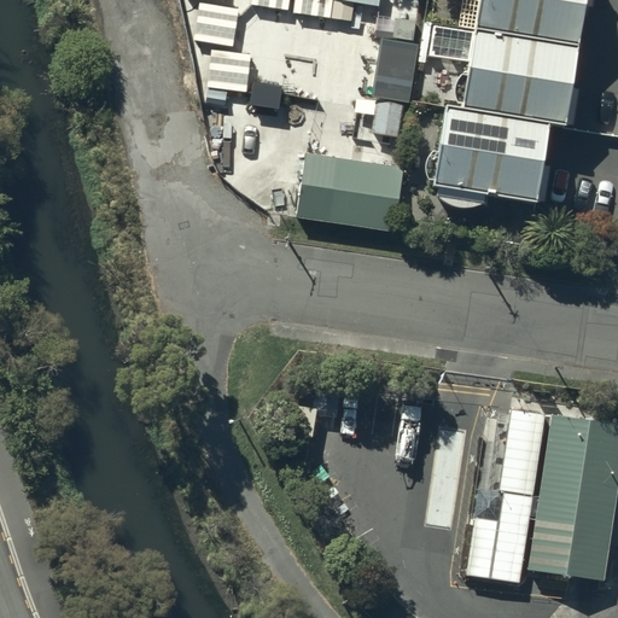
[(238,5),(202,0),(194,0),(190,38),(233,44),(238,5)]
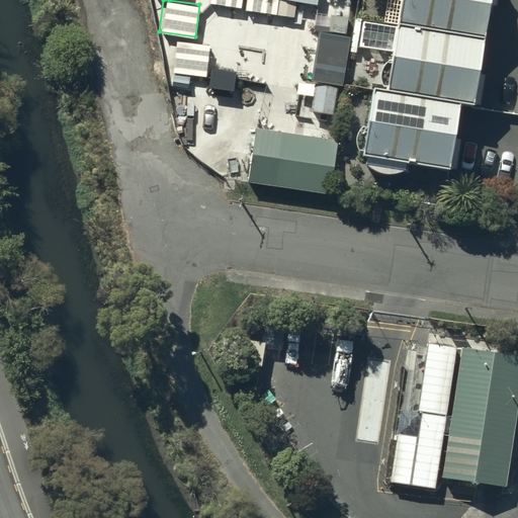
[(276,0),(246,0),(245,8),(275,13),(276,0)]
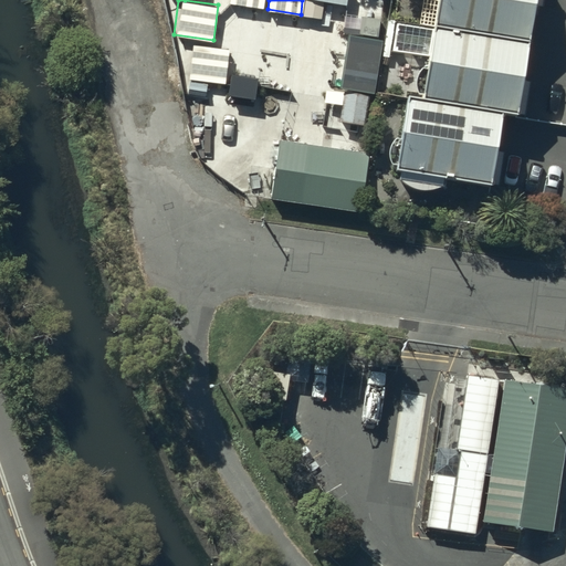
[(532,0),(437,0),(421,101),(494,112),(514,115),(532,0)]
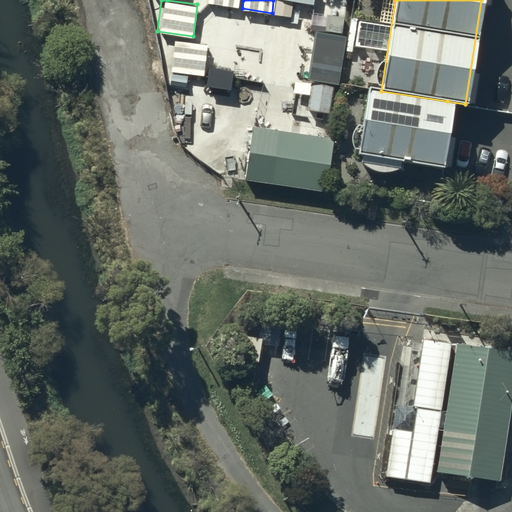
[(343,34),(312,30),(306,76),(337,80),(343,34)]
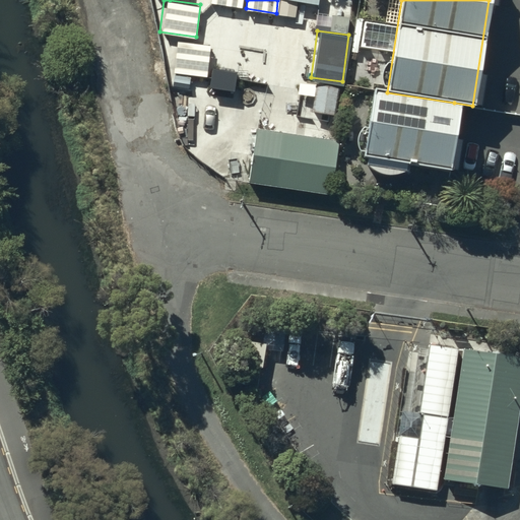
[(209,43),(177,40),(174,71),(206,74),(209,43)]
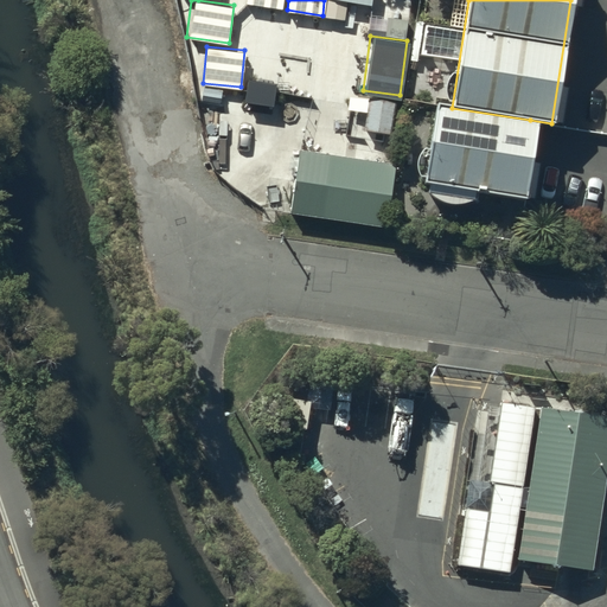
[(530,120),(452,108),(436,106),(425,185),(518,199),(530,120)]
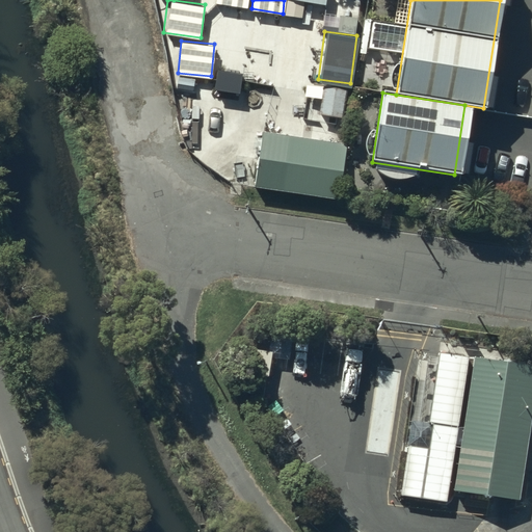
[(346,144),(263,133),(255,188),(340,203),(346,144)]
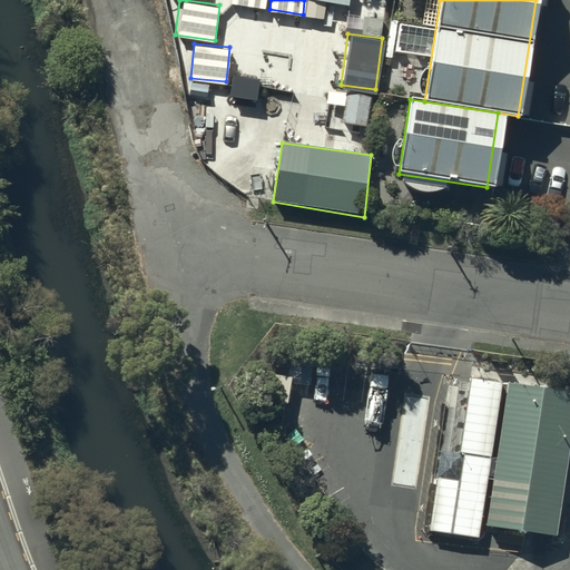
[(480,541),(500,387),(472,383),(459,482),(436,479),(430,534),(480,541)]
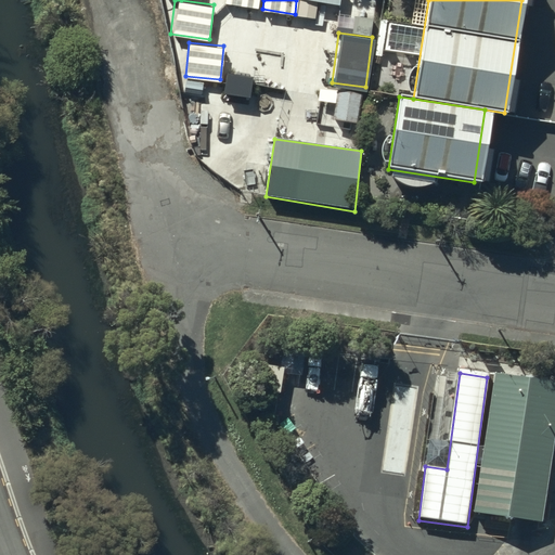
[(554,439),(554,384),(495,375),(476,515),(543,526),(554,439)]
